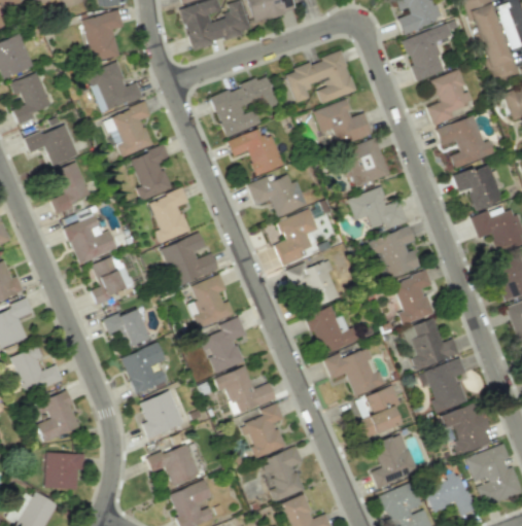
[(0,0),(0,27),(6,25),(1,11),(22,2),(21,0),(0,0)]
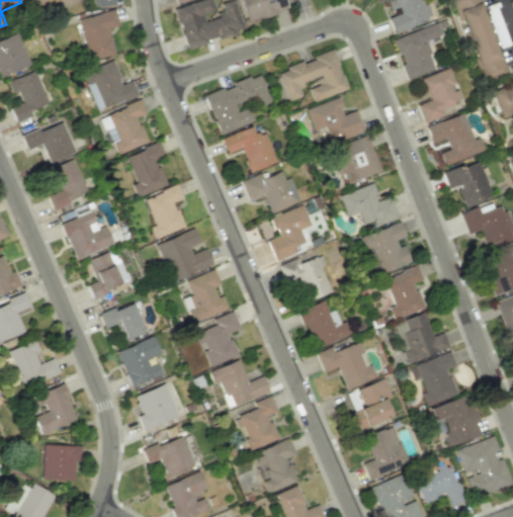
[(82,2),(80,0),(34,0),(37,6),(52,1),(51,0),(61,0),(65,8),(82,2)]
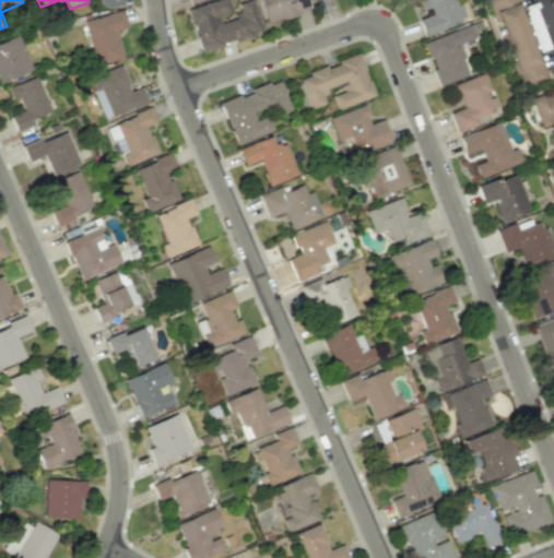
[(136,1),(134,0),(108,0),(110,9),(136,1)]
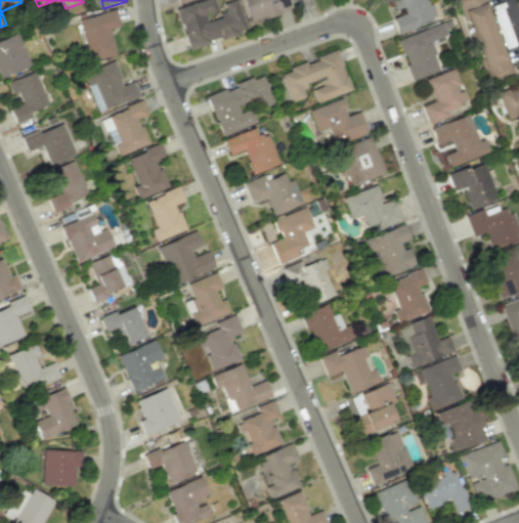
[(208,0),(179,8),(191,49),(250,32),(240,0),(226,4),(229,15),(210,20),(209,14),(220,11),(217,0),(208,0)]
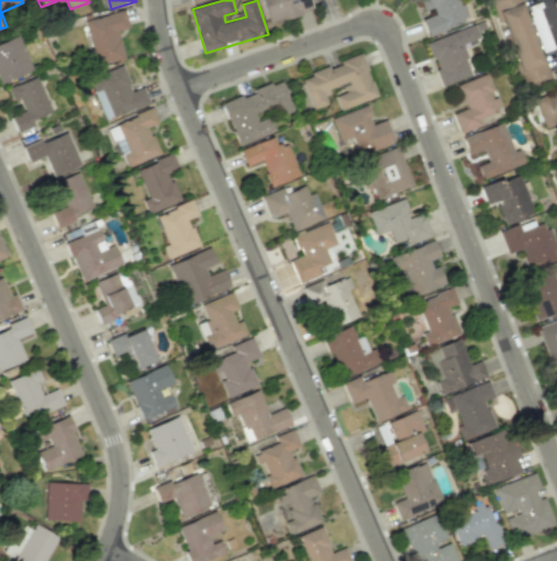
[(316,11),(312,0),(264,0),(273,25),(316,11)]
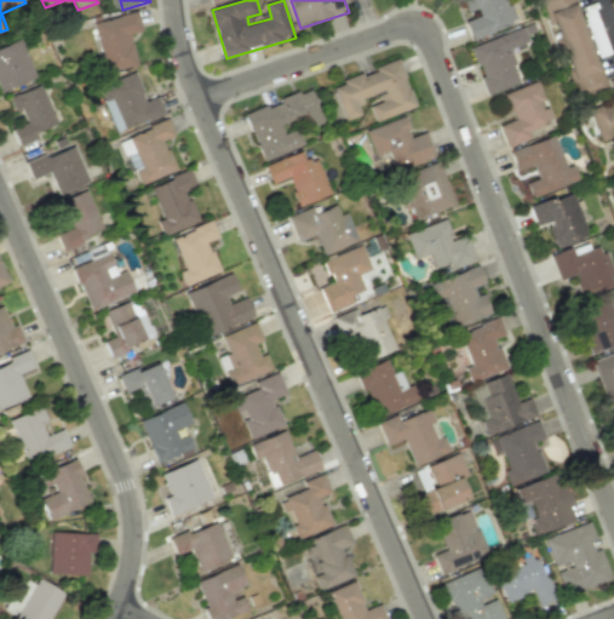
[(474,39),(521,24),(512,0),(465,0),(469,13),(481,10),(482,17),(469,22),(474,39)]
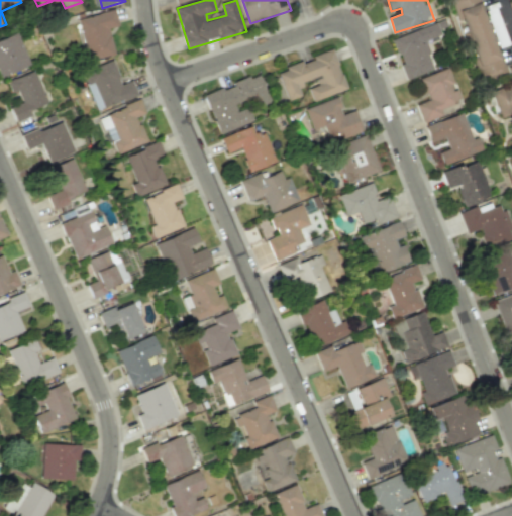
[(456,0),(484,82),(507,75),(482,0),(456,0)]
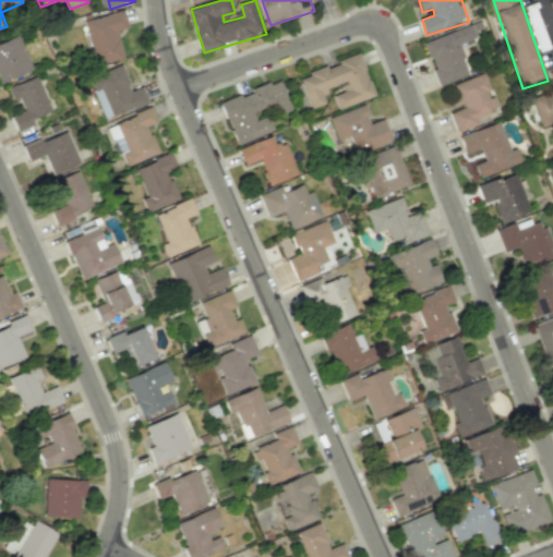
[(121,32),(131,28),(128,11),(88,20),(99,67),(128,60),(121,32)]
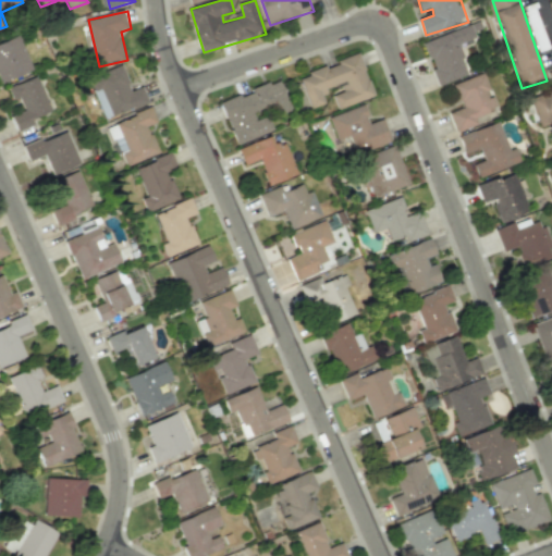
[(471,75),(462,45),(479,38),(474,26),(425,42),(441,86),(471,75)]
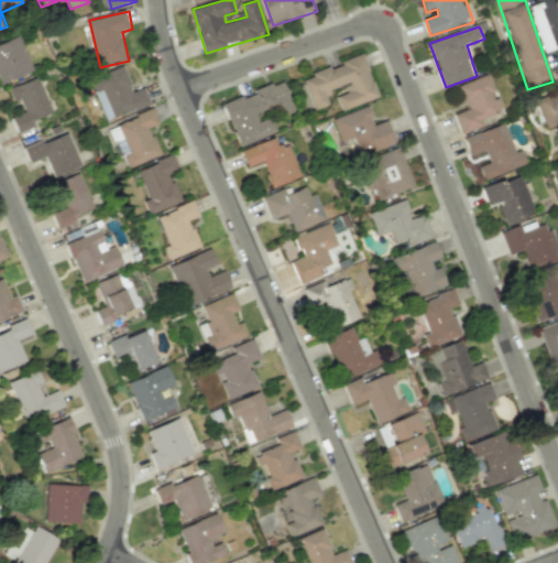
[(36,72),(22,35),(0,44),(0,79),(2,86),(36,72)]
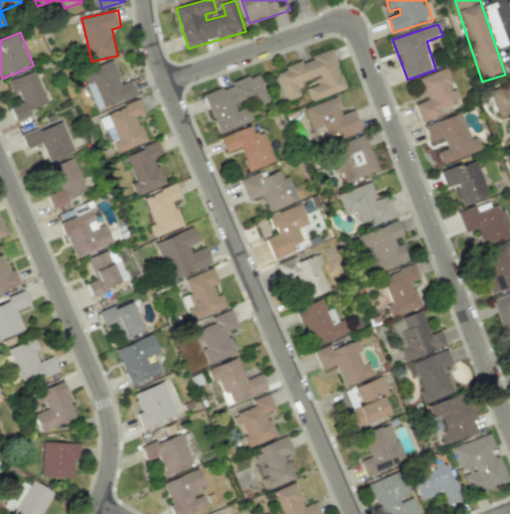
[(347,91),(335,51),(279,69),(289,101),(303,97),(299,86),(319,78),(320,84),(310,88),(314,101),(347,91)]
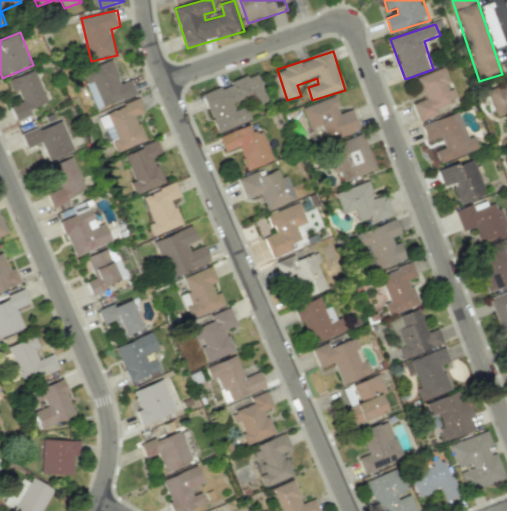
[(99,110),(139,95),(134,81),(123,84),(115,60),(85,70),(99,110)]
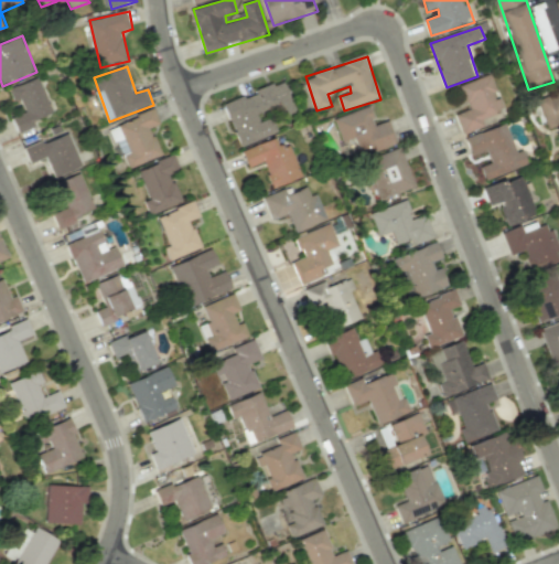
[(462,85),(470,110),(459,115),(464,134),(487,127),(484,118),(507,112),(503,98),(501,99),(493,75),(462,85)]
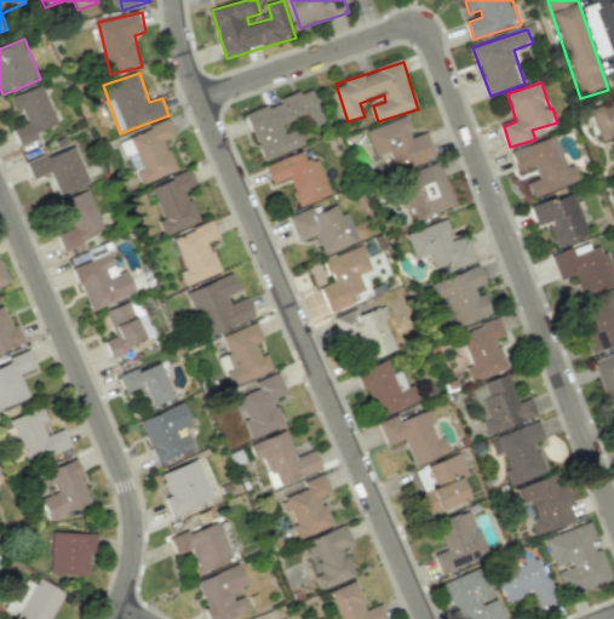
[(22,147),(41,139),(39,133),(61,125),(45,85),(12,98),(18,113),(26,110),(30,124),(15,129),(22,147)]
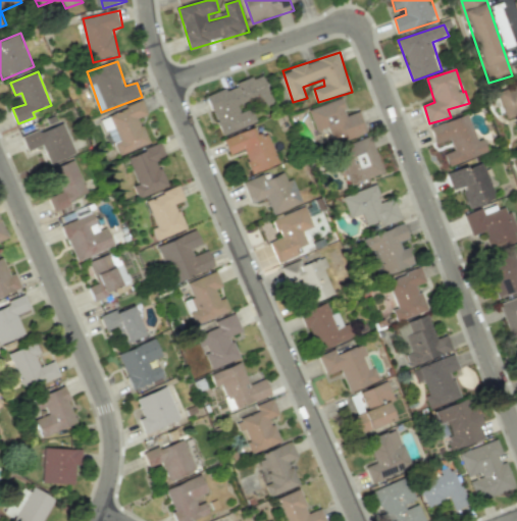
[(224,136),(259,122),(253,109),(243,113),(240,106),(253,101),(258,111),(275,104),(264,74),(209,96),(224,136)]
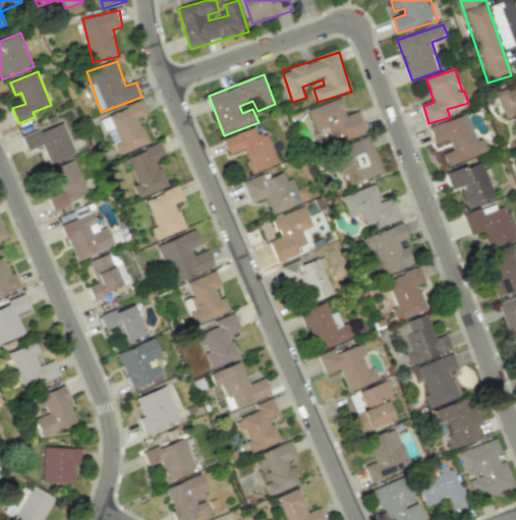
[(515,88),(499,94),(507,119),(515,116),(515,88)]
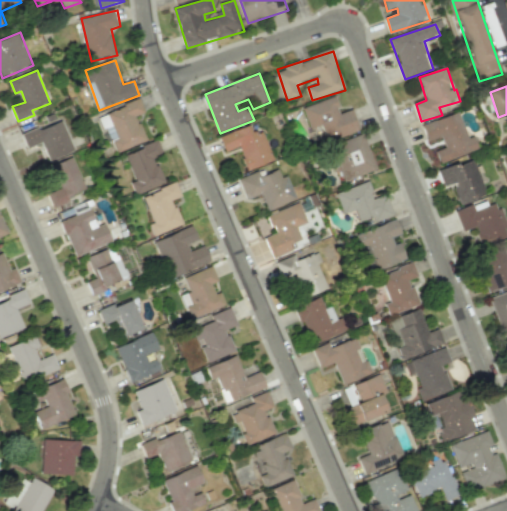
[(363,131),(355,109),(341,114),(336,98),(305,108),(312,129),(325,125),(330,142),(363,131)]
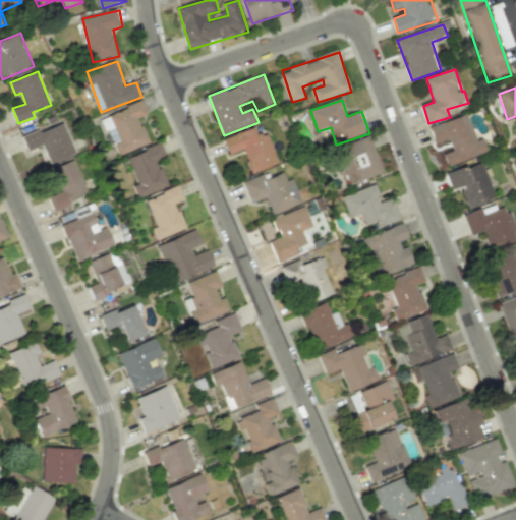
[(151,146),(142,118),(150,116),(146,103),(105,115),(118,156),(151,146)]
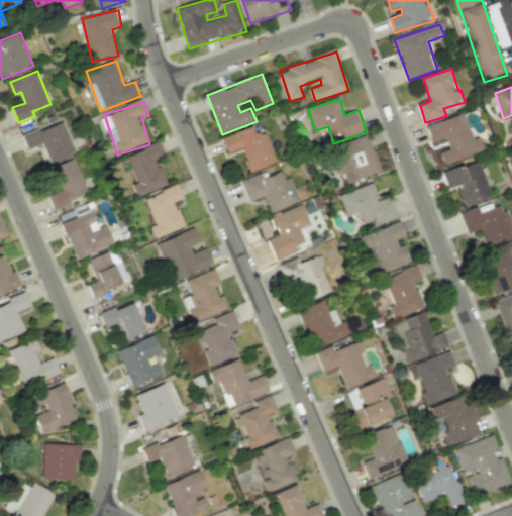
[(446,165),(486,151),(481,137),(476,139),(466,113),(428,126),(434,143),(447,138),(451,149),(442,152),(446,165)]
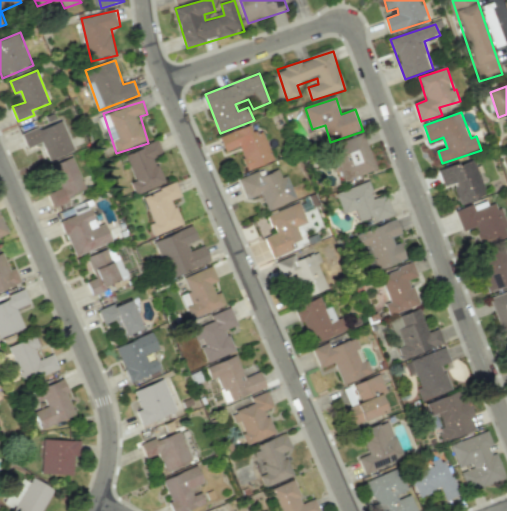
[(77,151),(64,119),(24,135),(30,149),(44,143),(51,161),(77,151)]
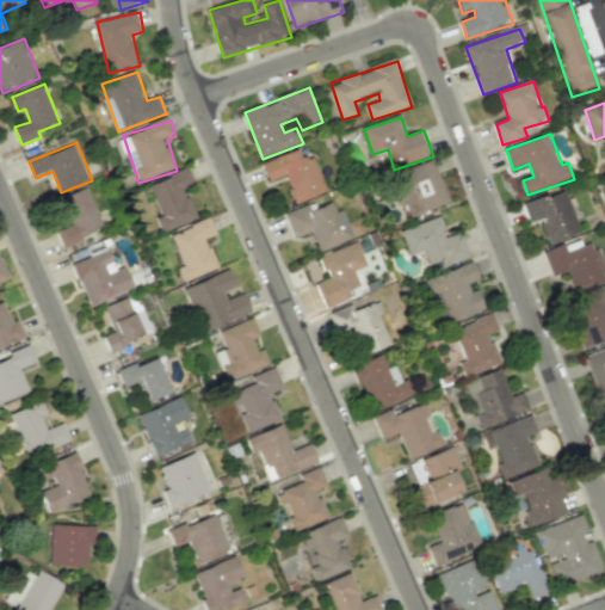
[(264,162),(271,182),(288,176),(297,204),(328,193),(318,159),(306,162),(302,151),(264,162)]
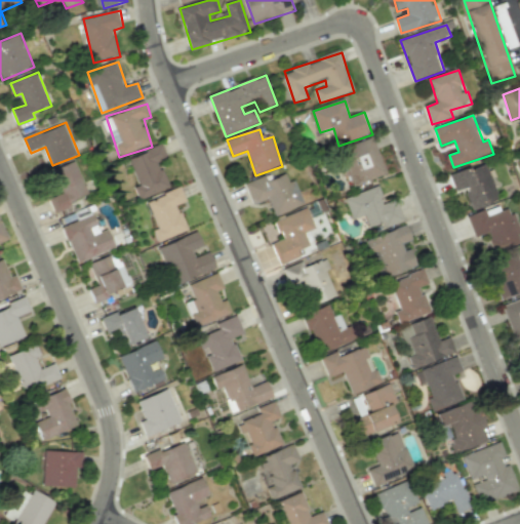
[(389,174),(375,137),(342,150),(355,187),(389,174)]
